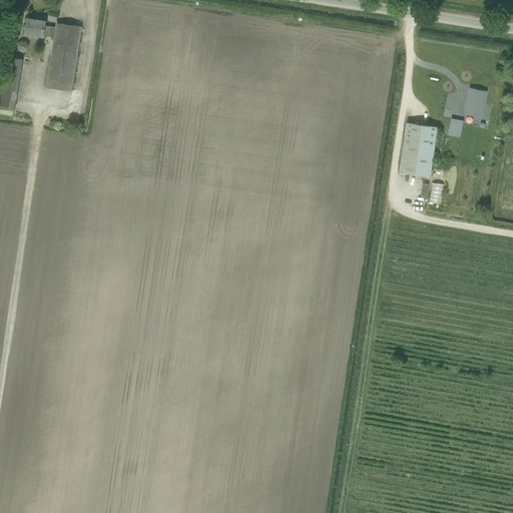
[(25,34),(54,38),(55,27),(44,26),(45,21),(27,18),(25,34)]
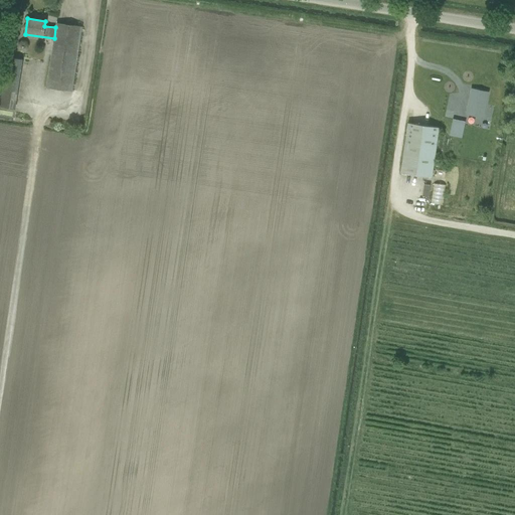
[(56,23),(55,27),(54,38),(46,88),(72,92),(82,27),(56,23)]
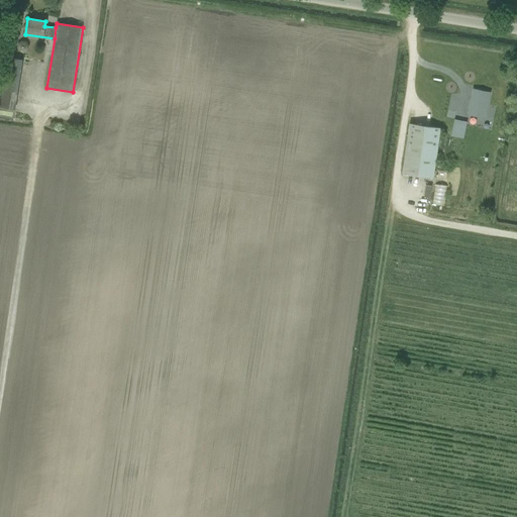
[(0,107),(15,109),(21,59),(5,57),(0,95),(0,107)]
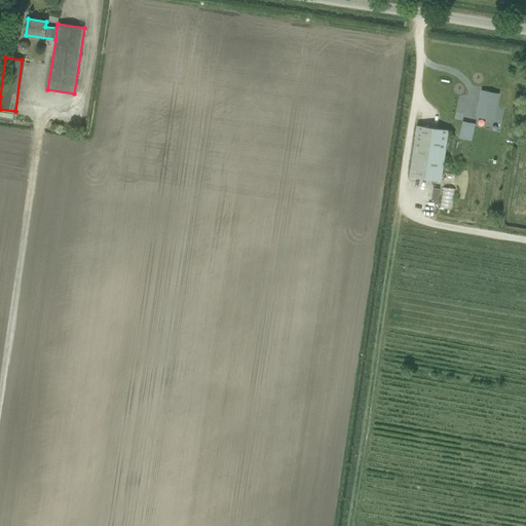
[(498,95),(482,90),(477,116),(492,119),(498,95)]
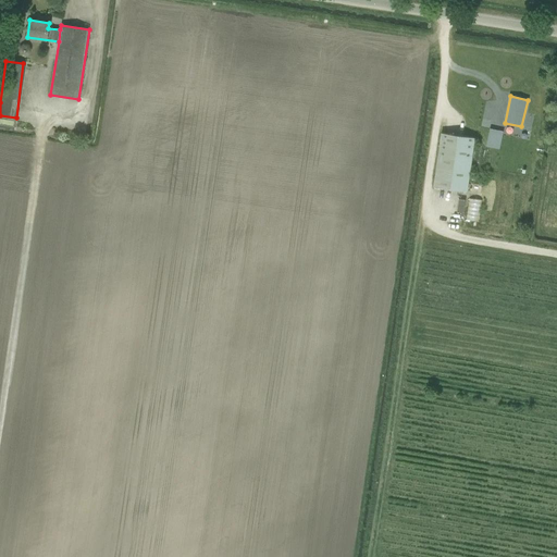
[(440,134),(431,187),(465,193),(473,139),(440,134)]
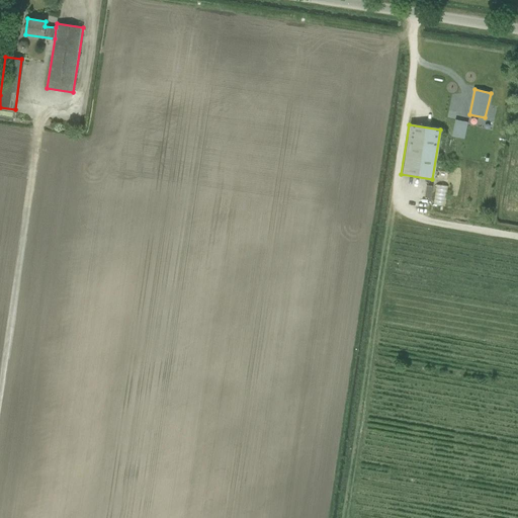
All buildings are outlined.
